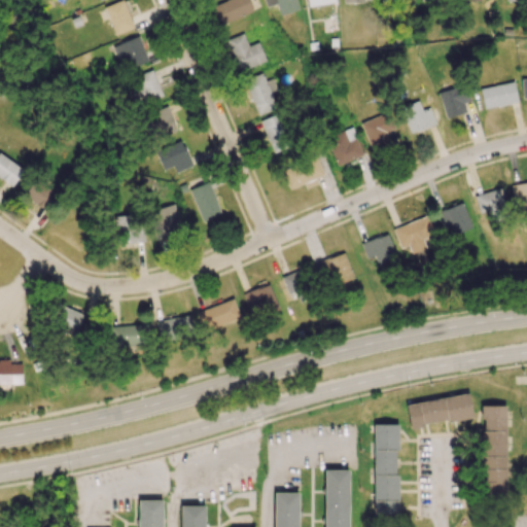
[(121,0),(104,7),(114,35),(134,28),(121,0)]
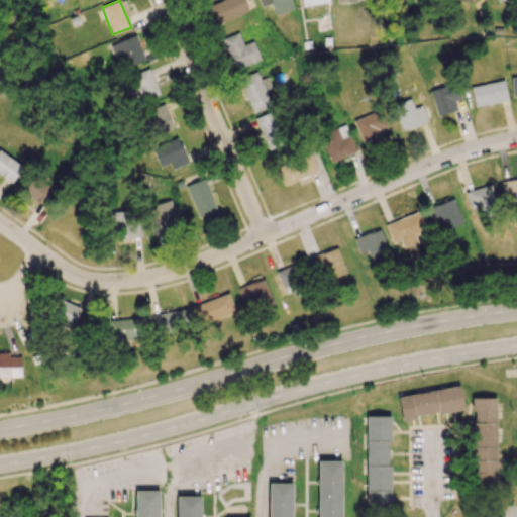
[(216,24),(248,12),(243,0),(221,0),(209,5),(216,24)]
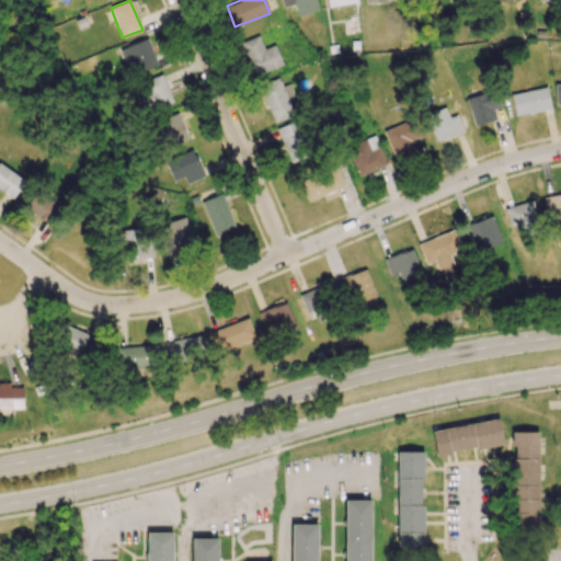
[(318,11),(315,0),(281,0),(283,8),(295,4),(297,16),(318,11)]
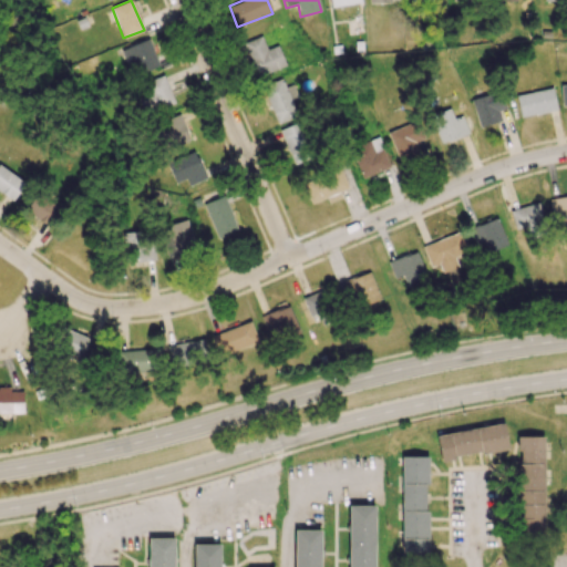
[(257,78),(285,66),(270,32),(243,43),(257,78)]
